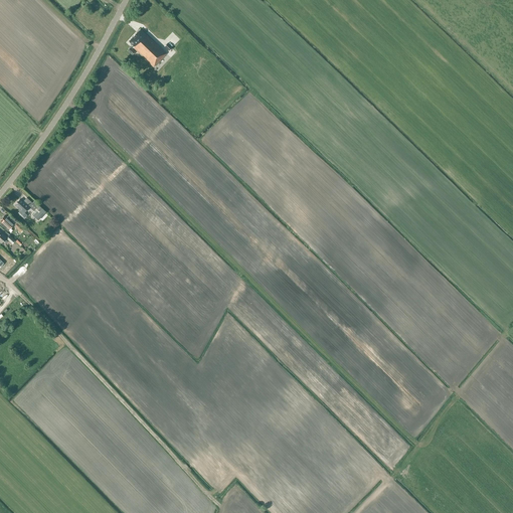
[(168,52),(149,33),(142,27),(131,39),(135,43),(133,46),(132,45),(132,46),(131,46),(130,47),(129,48),(134,53),(137,50),(134,47),(135,45),(155,65),(168,52)]
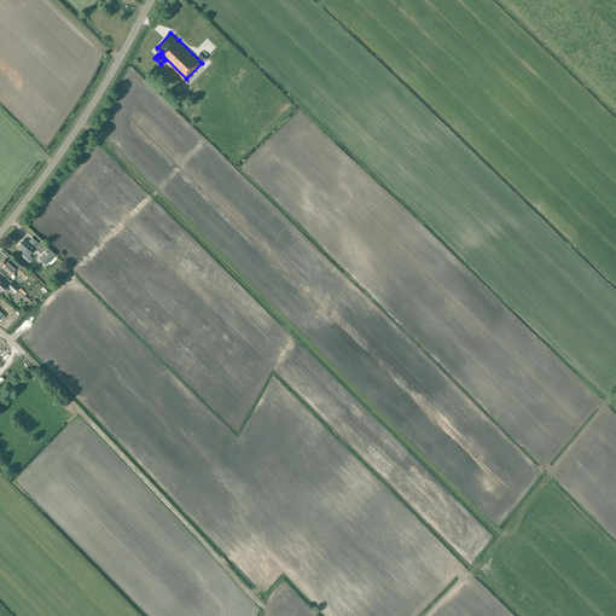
[(218,74),(210,82),(218,89),(225,81),(218,74)]
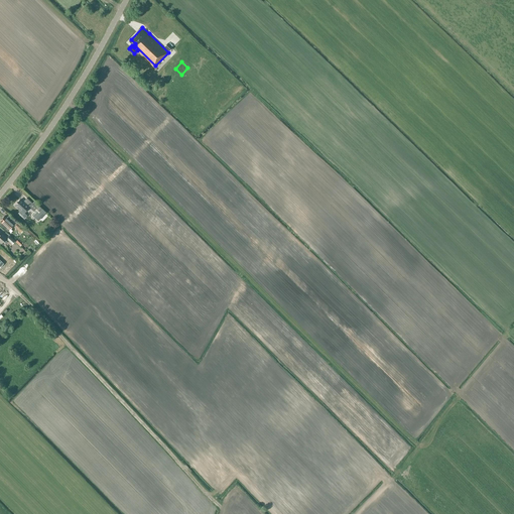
[(21,198),(16,204),(22,209),(20,212),(26,217),(29,214),(26,211),(31,205),(36,210),(33,213),(40,219),(47,210),(41,204),(39,206),(32,200),(29,204),(27,202),(26,203),(21,198)]
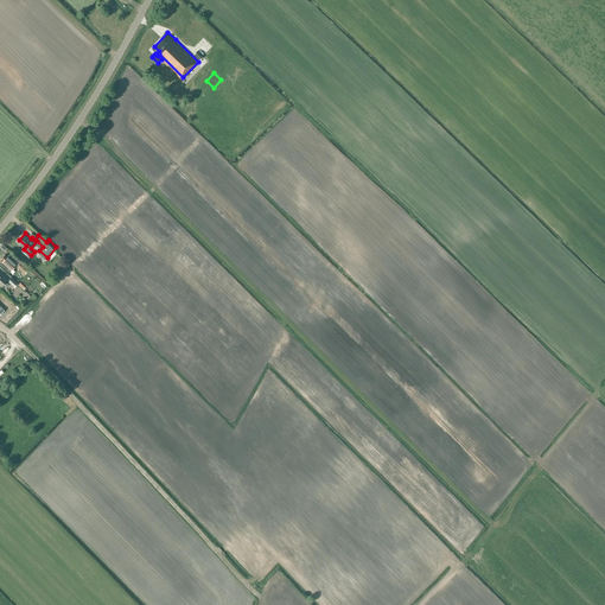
[(23,260),(14,252),(11,255),(7,252),(2,258),(5,260),(2,262),(11,271),(18,263),(27,272),(31,268),(23,260)]
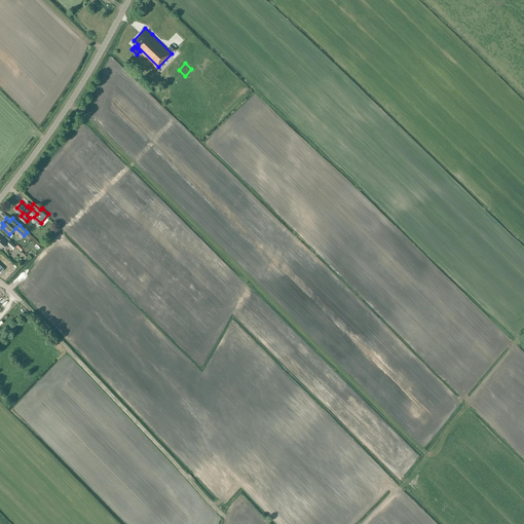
[(2,234),(0,232),(0,244),(3,247),(5,244),(8,246),(9,245),(7,242),(9,240),(3,235),(1,234),(2,234)]
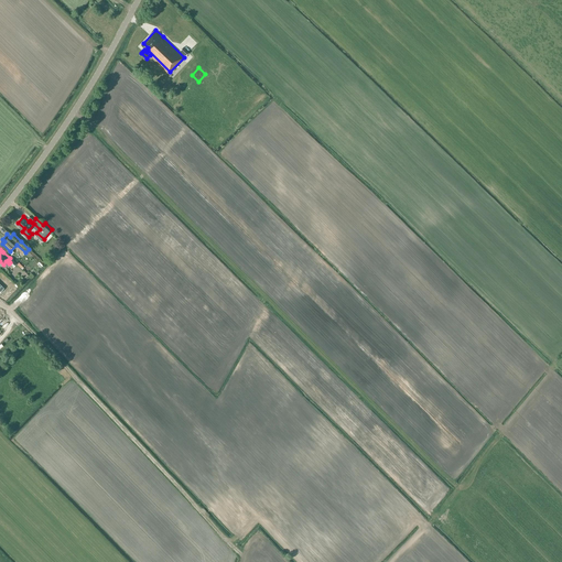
[(10,259),(15,265),(19,261),(12,256),(10,259)]
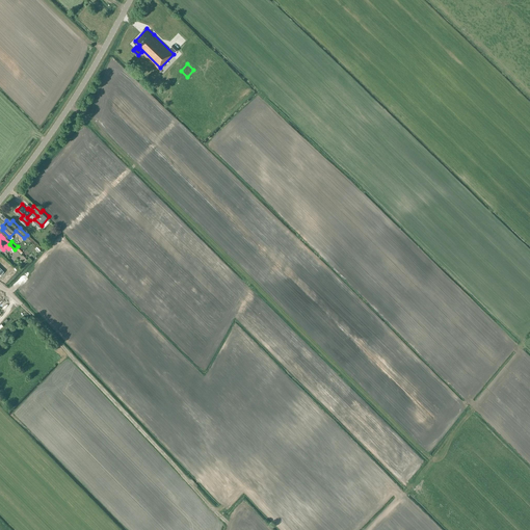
[(6,272),(10,276),(18,269),(12,265),(6,272)]
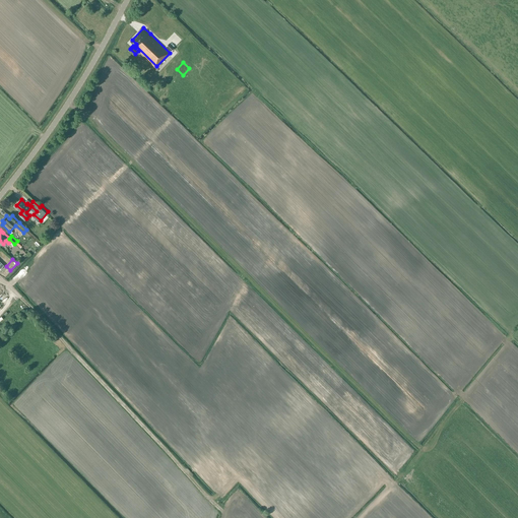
[(237,499),(245,495),(242,491),(235,496),(237,499)]
